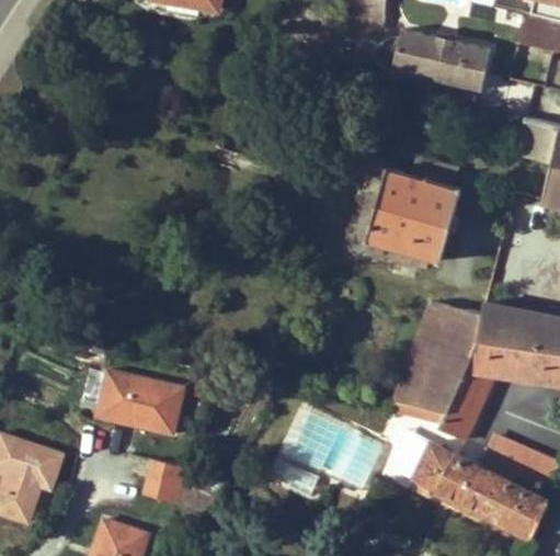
[(139,0),(216,14),(218,0),(139,0)]
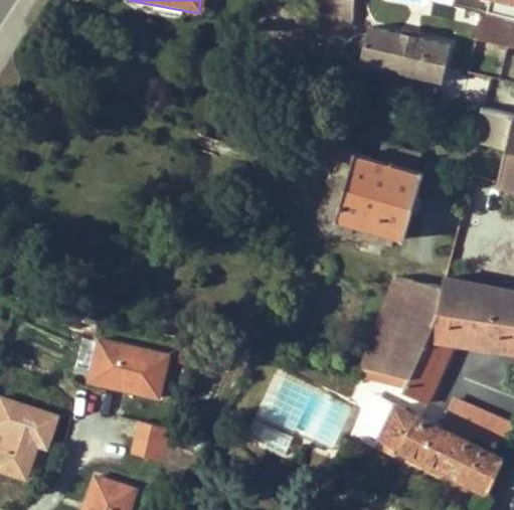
[(312,0),(296,0),(296,8),(312,10),(312,0)]
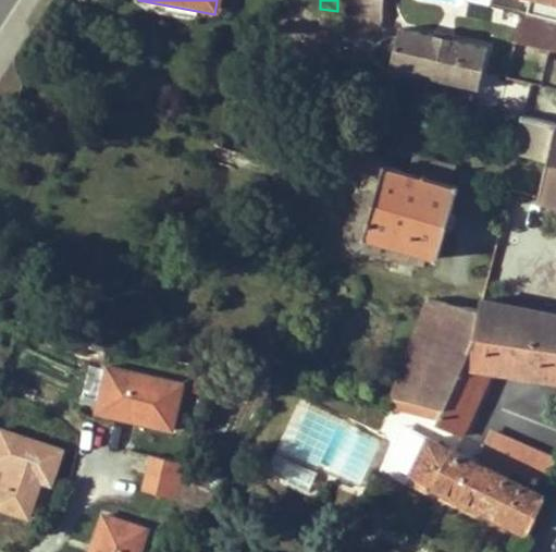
[(343,0),(342,20),(381,23),(383,0),(343,0)]
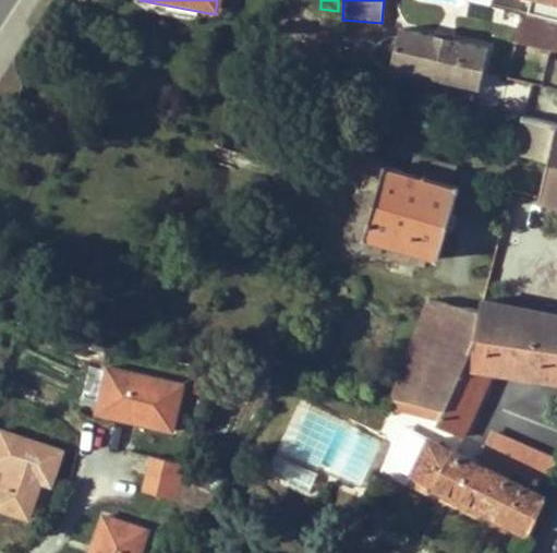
[(556,23),(523,15),(517,44),(556,53),(556,23)]
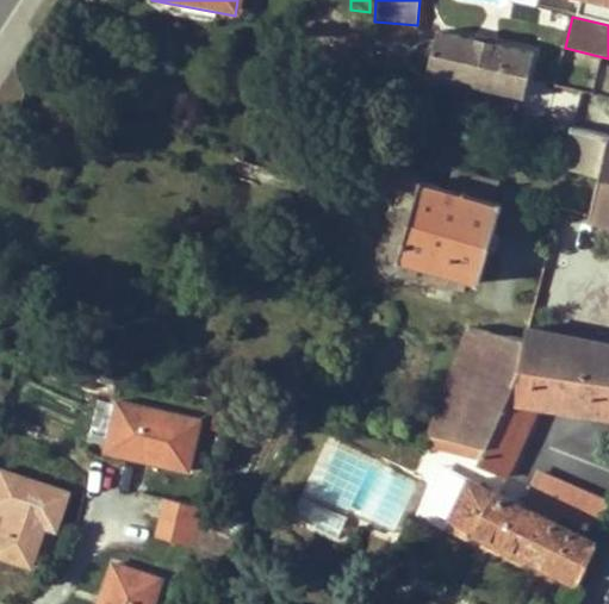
[(417,36),(417,25),(374,22),(373,32),(417,36)]
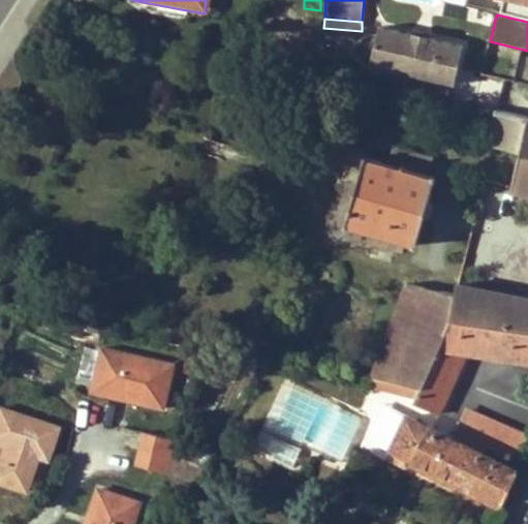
[(455,84),(463,41),(377,24),(369,66),(455,84)]
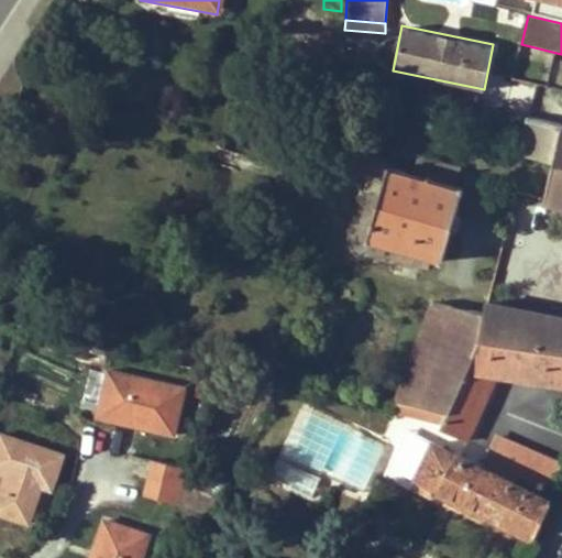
[(527,122),(518,159),(552,166),(561,131),(527,122)]
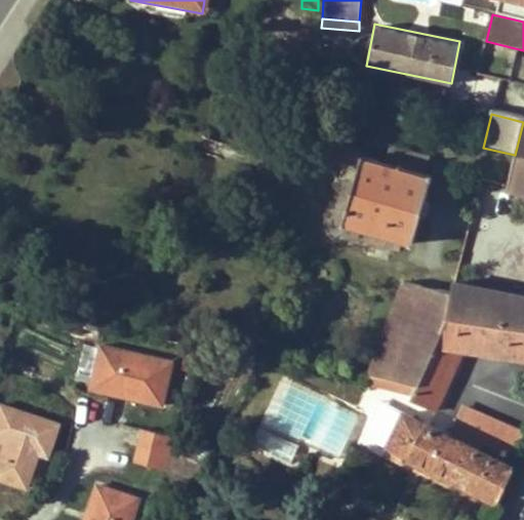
[(523,122),(515,155),(506,193),(523,197),(523,122)]
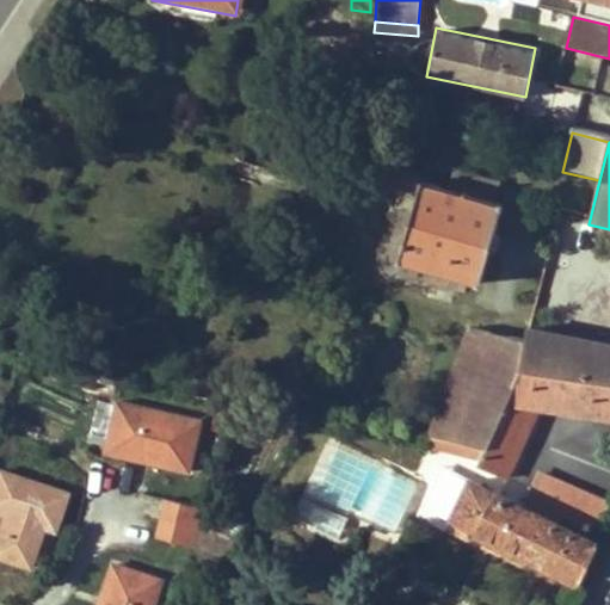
[(398,265),(478,288),(501,209),(420,186),(398,265)]
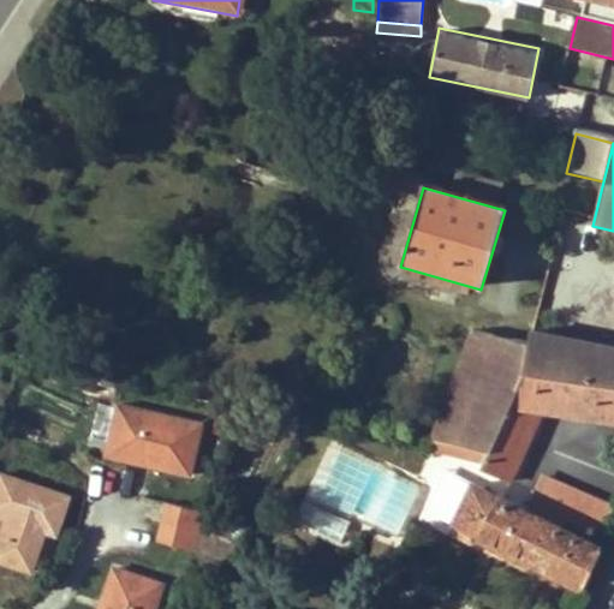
[(526,347),(471,335),(430,445),(487,455),(523,375),(613,388),(613,352),(529,335),(526,347)]
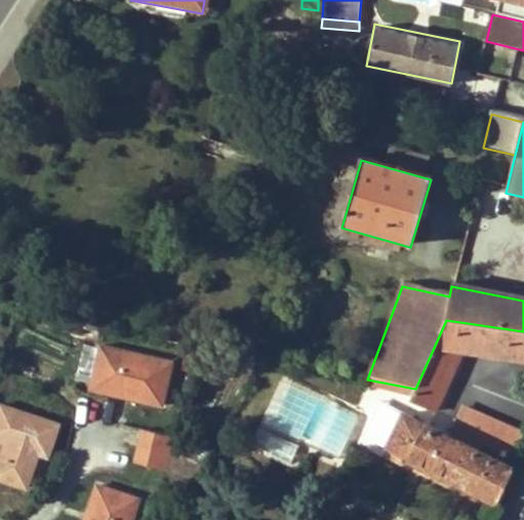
[(415,389),(411,397),(409,401),(436,414),(447,392),(443,389),(449,374),(453,376),(464,355),(523,363),(523,331),(446,320),(415,389)]
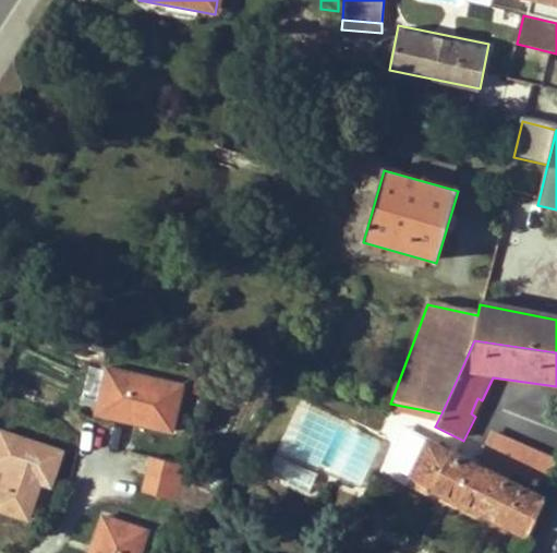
[(92,416),(173,435),(185,385),(105,364),(92,416)]
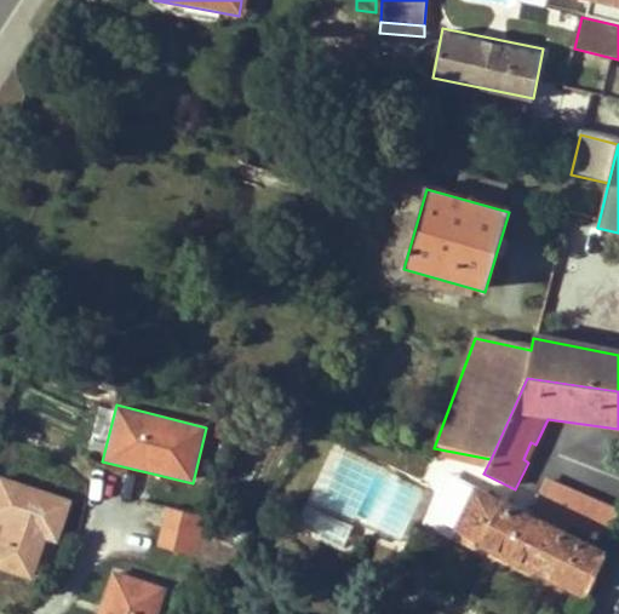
[(418,422),(417,428),(418,429),(423,432),(427,434),(431,434),(435,425),(433,422),(425,419),(418,422)]
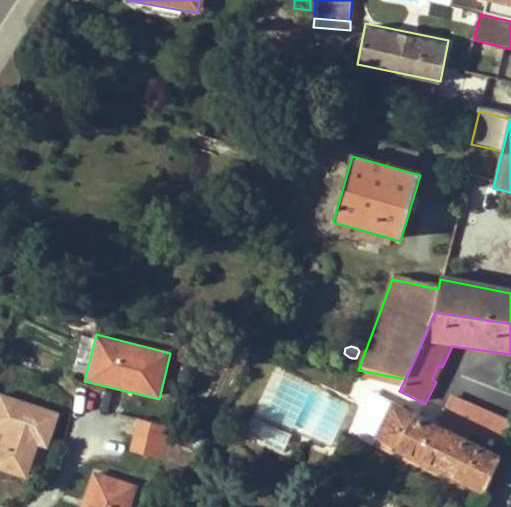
[(355,378),(401,387),(405,379),(358,370),(355,378)]
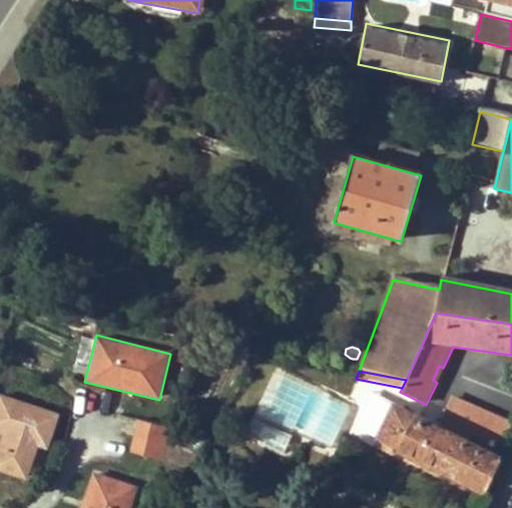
[(450,397),(443,415),(501,439),(509,420),(450,397)]
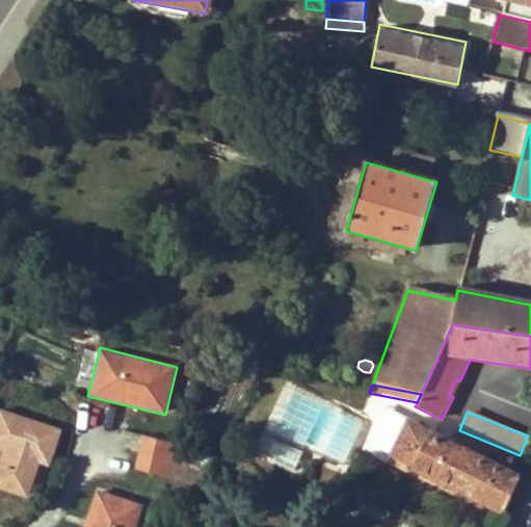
[(47,468),(59,433),(1,414),(0,417),(0,450),(4,452),(0,465),(0,490),(27,499),(38,465),(47,468)]
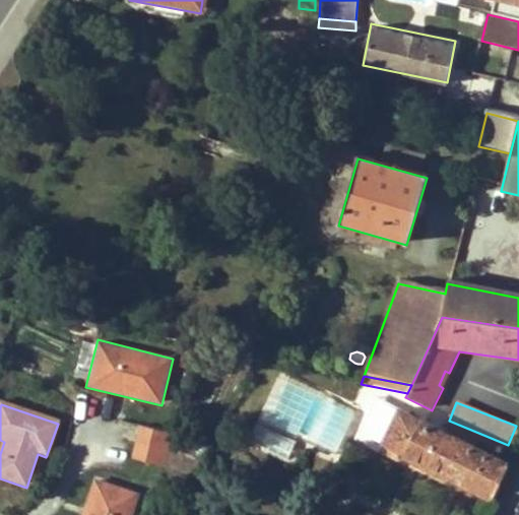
[(383,446),(399,412),(385,405),(370,440),(383,446)]
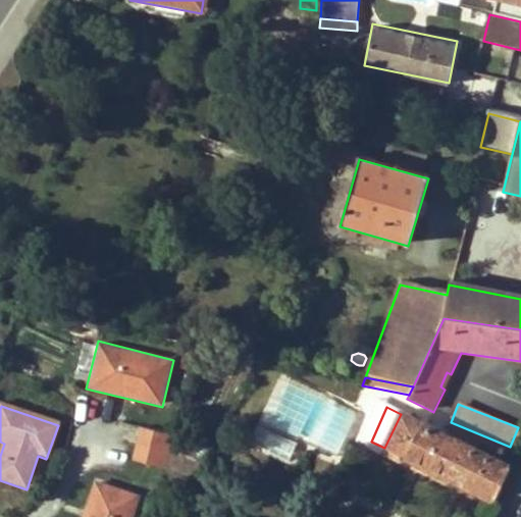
[(510,468),(401,414),(384,448),(495,502),(510,468)]
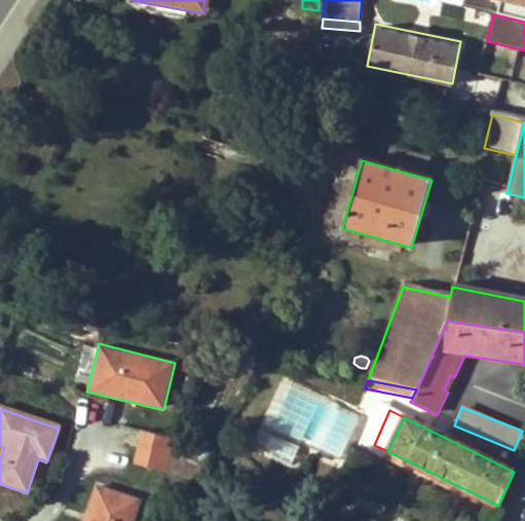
[(139,432),(132,466),(166,473),(174,438),(139,432)]
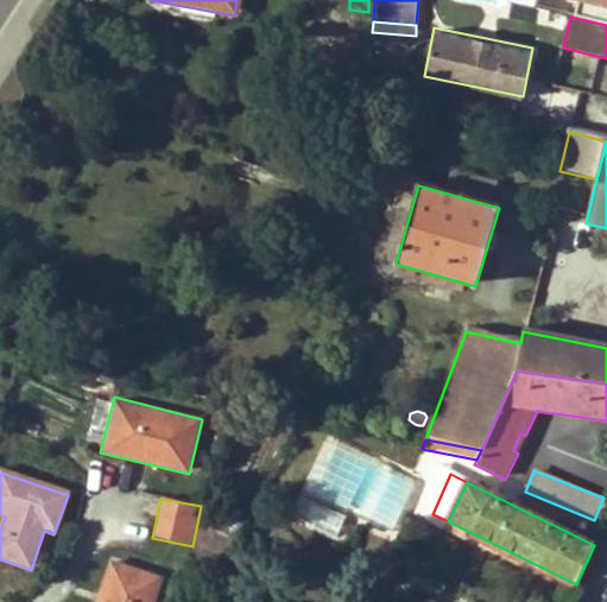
[(223,569),(235,520),(203,513),(193,562),(223,569)]
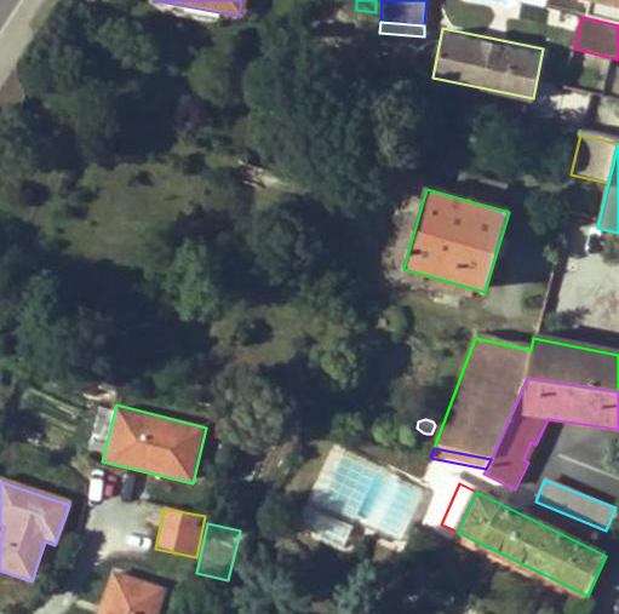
[(159,613),(167,587),(112,569),(96,613),(159,613)]
